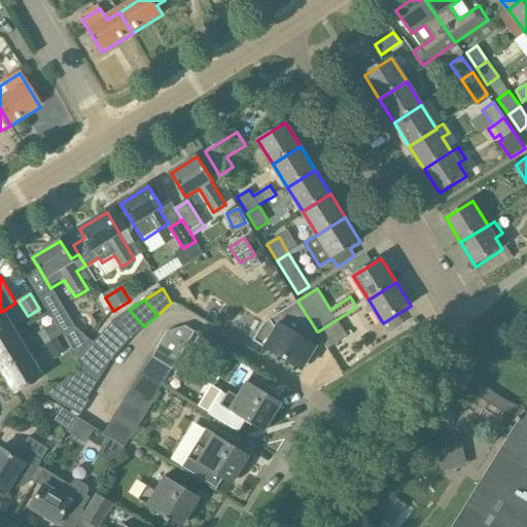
[(317,331),(297,301),(266,321),(254,340),(303,371),(318,346),(311,342),(317,331)]
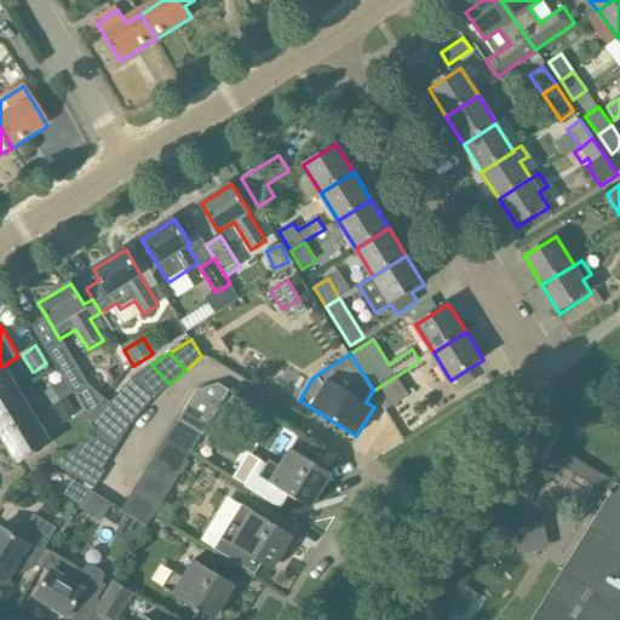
[(133,377),(153,399),(170,384),(151,365),(136,374),(133,377)]
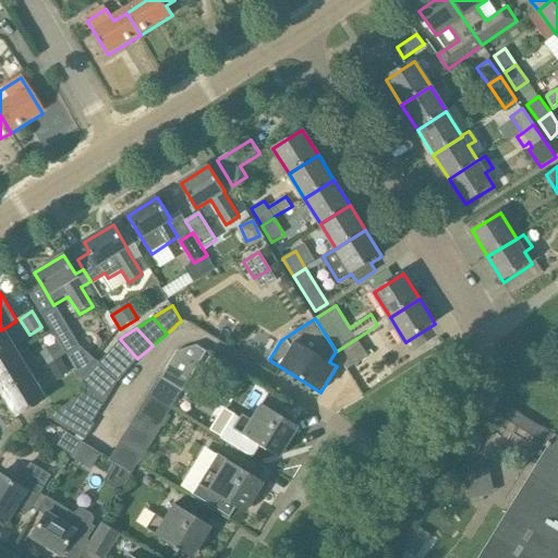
[(0,362),(17,352),(3,329),(0,330),(0,362)]
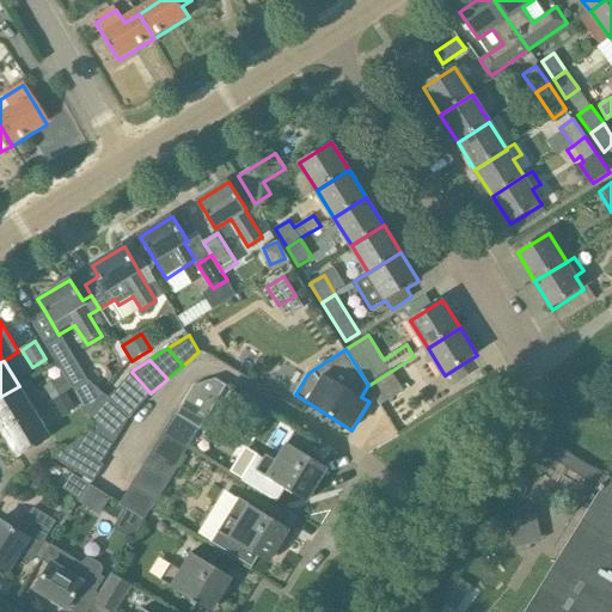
[(392,371),(369,385),(381,405),(404,392),(392,371)]
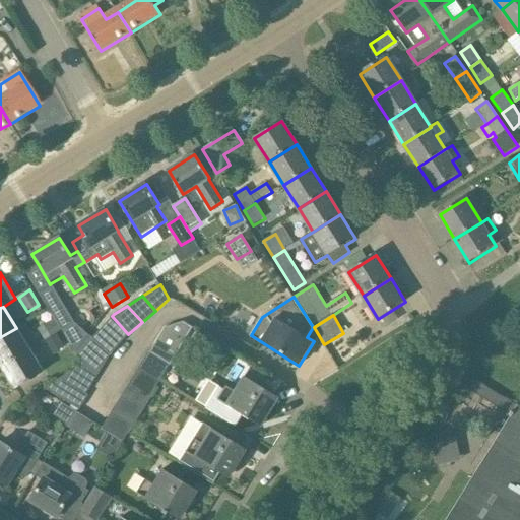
[(128,334),(112,316),(102,328),(120,344),(128,334)]
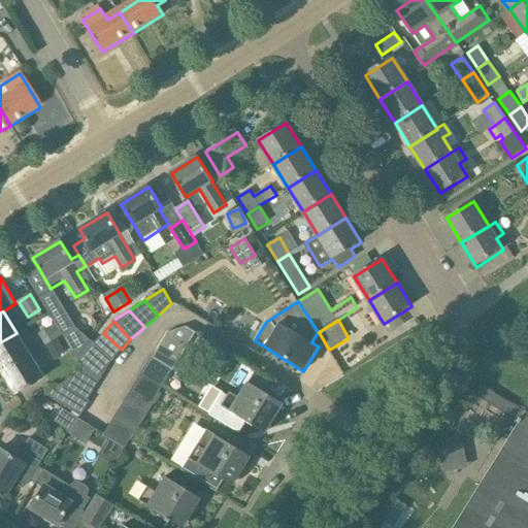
[(59,338),(63,336),(56,324),(38,334),(45,345),(59,338)]
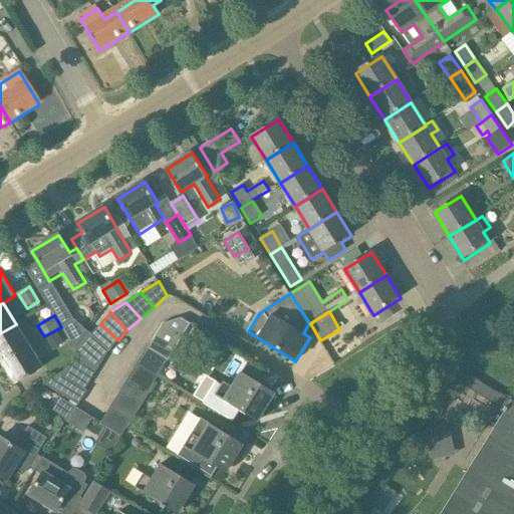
[(0,356),(3,361),(29,345),(16,324),(0,333),(0,356)]
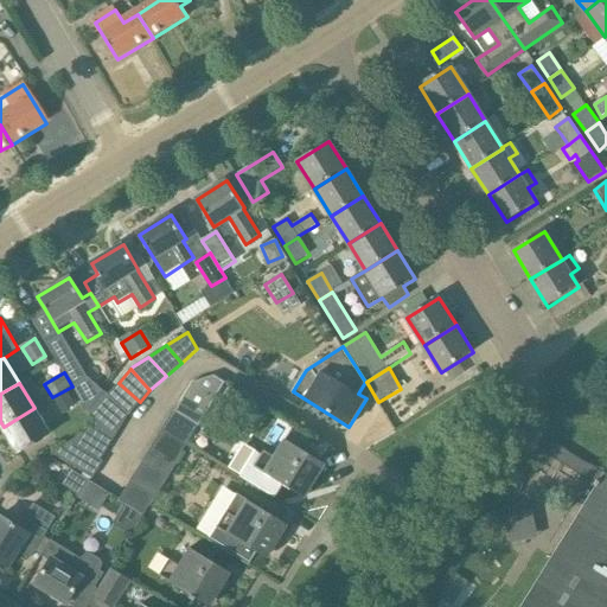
[(140,402),(119,383),(108,395),(129,414),(140,402)]
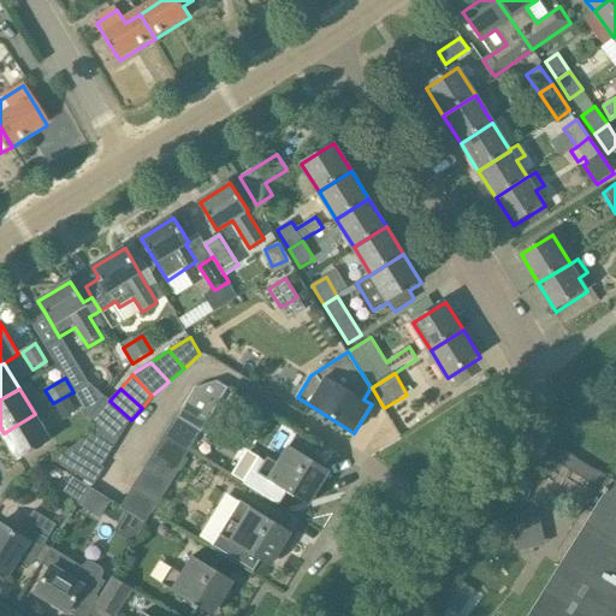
[(77,412),(69,395),(53,403),(63,420),(77,412)]
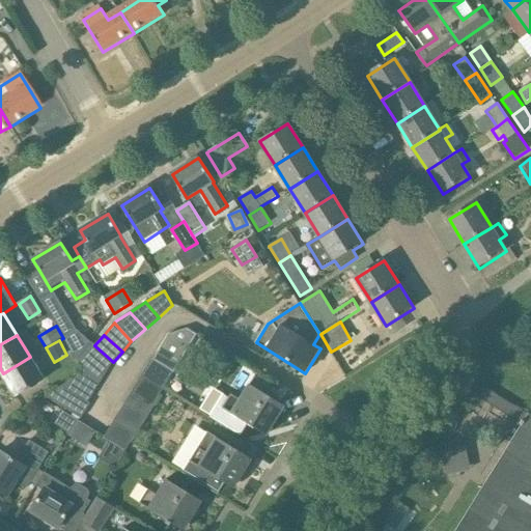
[(141,375),(164,390),(182,360),(159,346),(141,375)]
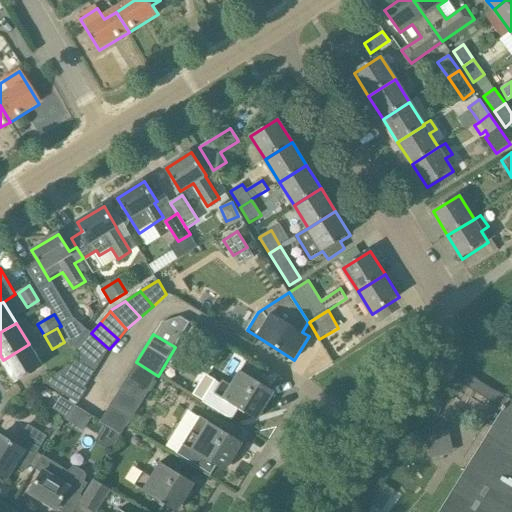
[(42,366),(29,344),(3,360),(16,382),(42,366)]
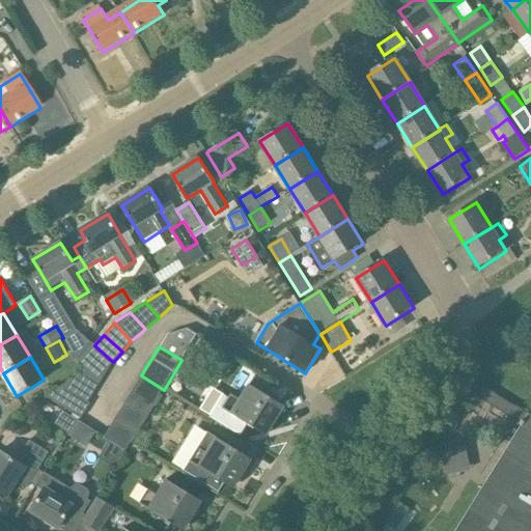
[(155,406),(164,390),(141,375),(132,392),(155,406)]
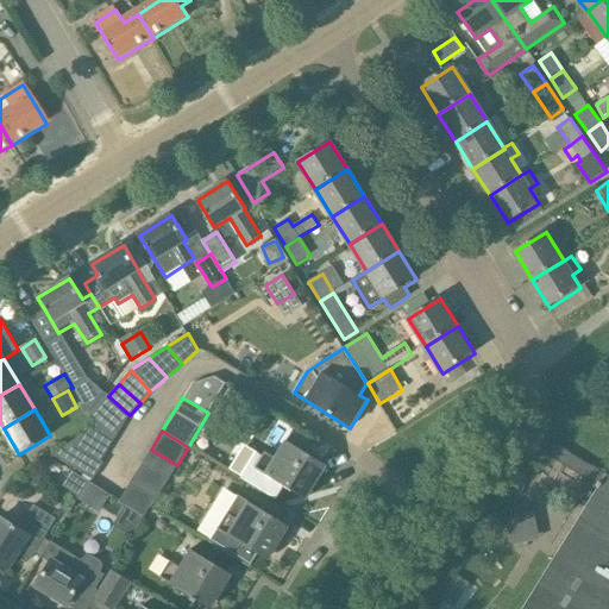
[(326,465),(287,440),(275,458),(264,451),(262,456),(257,453),(240,478),(275,500),(284,485),(302,496),(305,494),(316,475),(319,477),(326,465)]
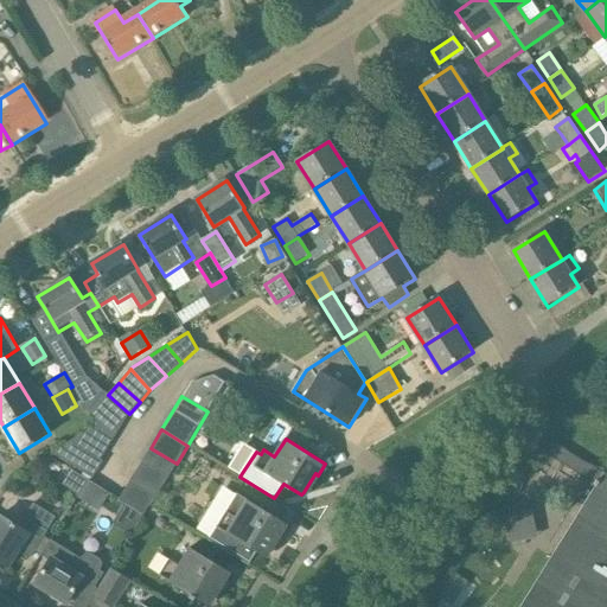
[(102,462),(71,442),(52,454),(93,479),(102,462)]
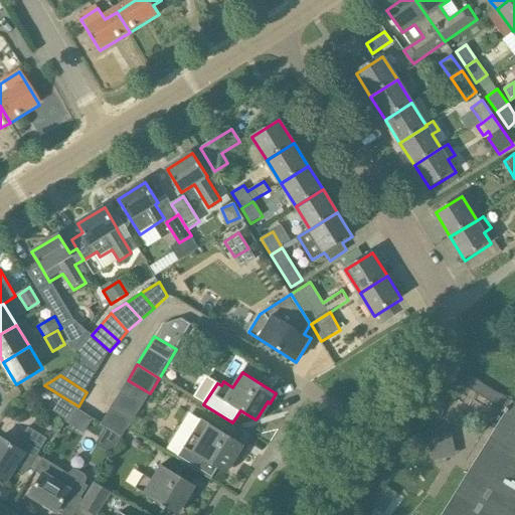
[(510,400),(471,377),(466,386),(503,408),(502,410),(504,411),(439,514),(514,514),(514,402),(510,400)]
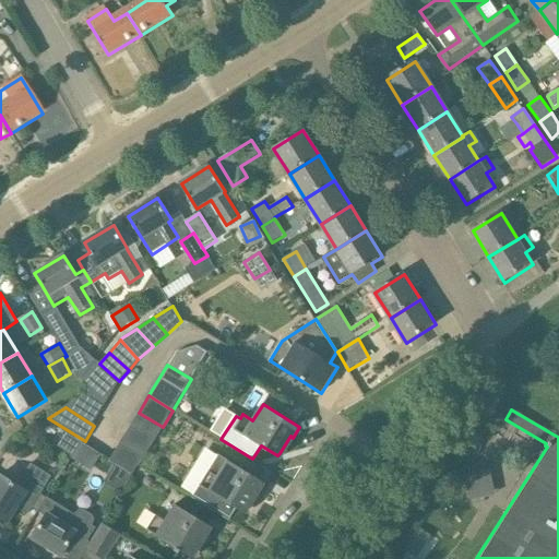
[(155,439),(163,427),(139,413),(131,425),(155,439)]
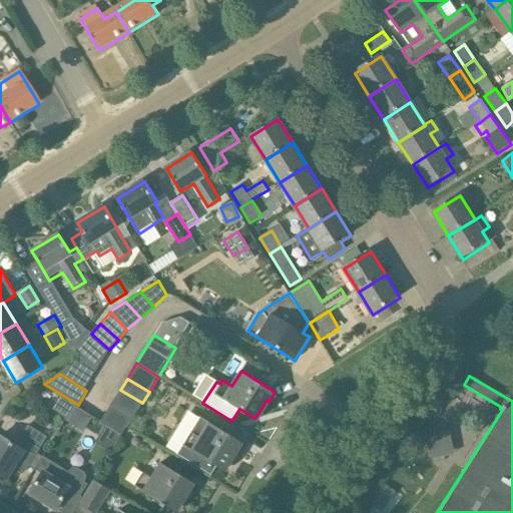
[(142,403),(120,390),(113,402),(134,416),(142,403)]
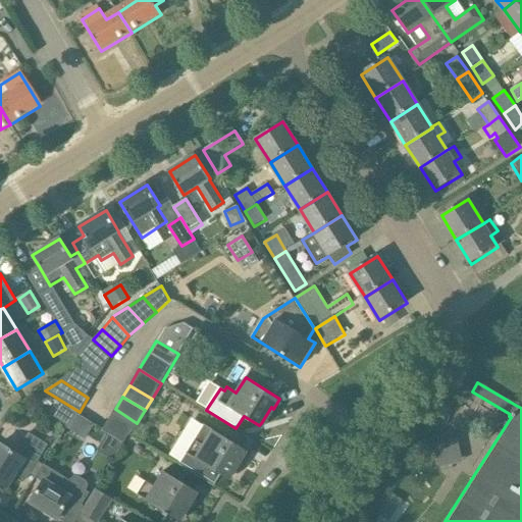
[(73,413),(60,405),(52,418),(65,426),(73,413)]
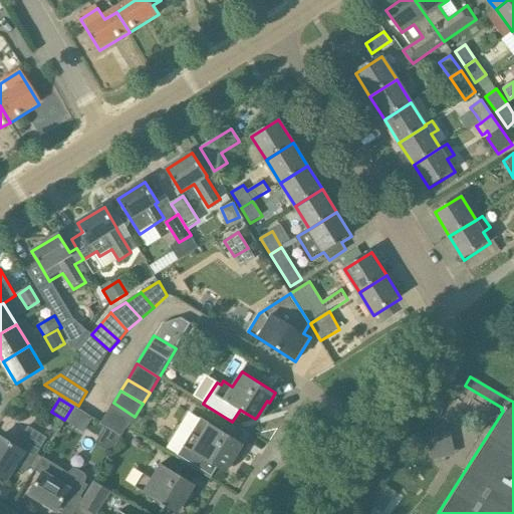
[(129,426),(135,417),(113,403),(107,413),(129,426)]
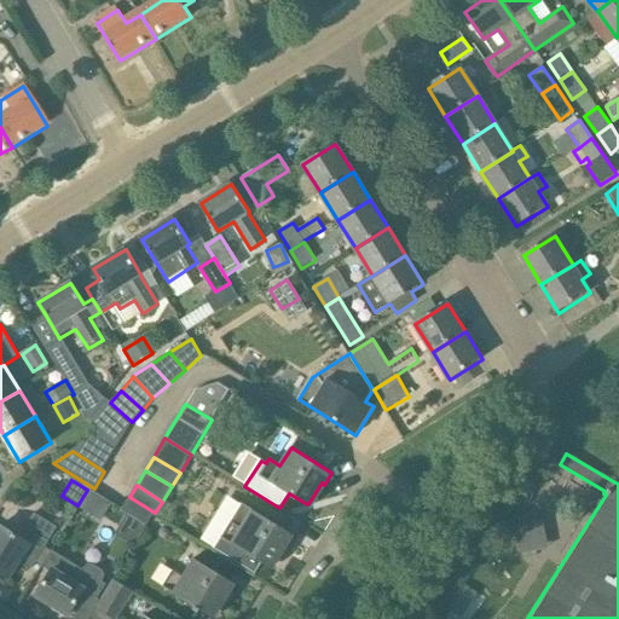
[(128,514),(148,526),(155,513),(129,497),(122,510),(128,514)]
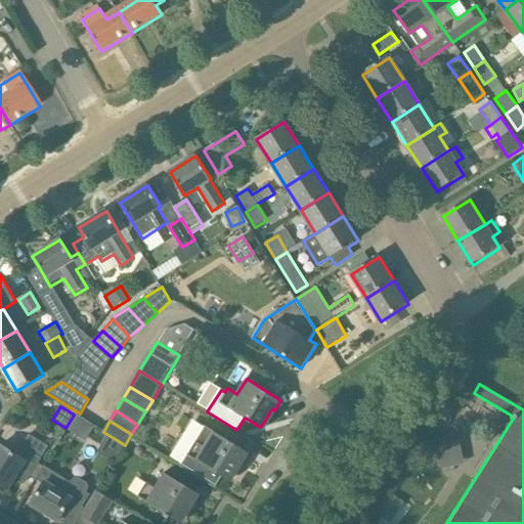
[(248,452),(205,425),(179,467),(215,489),(222,476),(227,479),(229,476),(229,477),(239,461),(242,462),(248,452)]
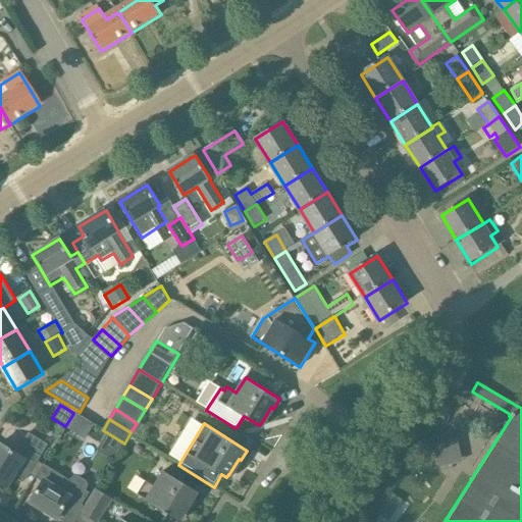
[(30,473),(36,477),(44,464),(43,464),(37,461),(47,445),(28,432),(20,445),(25,449),(21,456),(1,444),(0,444),(0,483),(6,487),(15,473),(25,479),(30,473)]
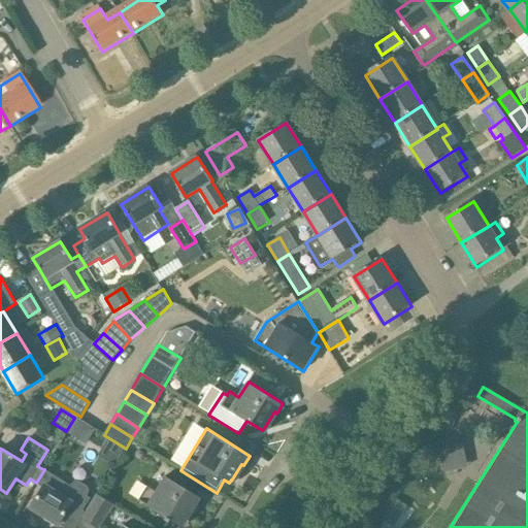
[(441,471),(465,466),(460,442),(436,448),(441,471)]
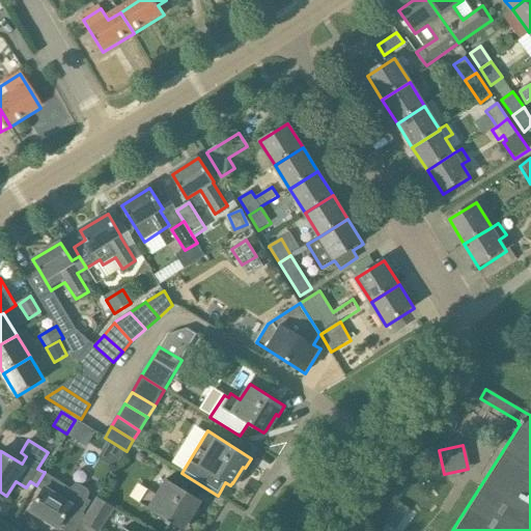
[(71,488),(45,472),(36,485),(43,490),(30,510),(58,527),(61,522),(76,530),(81,521),(85,514),(83,512),(90,500),(88,499),(89,494),(87,488),(81,484),(76,484),(71,488)]
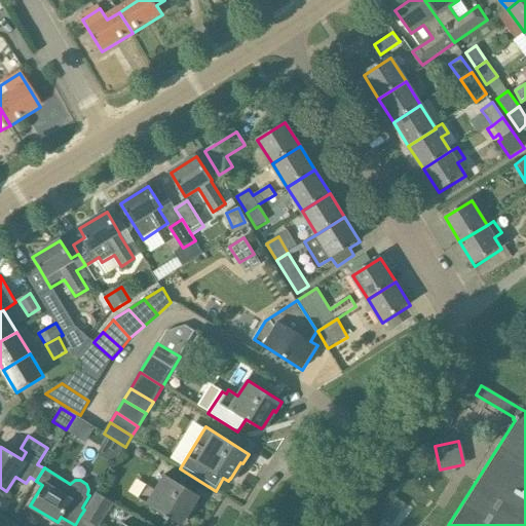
[(199,495),(164,474),(155,490),(146,484),(138,497),(146,502),(179,523),(181,520),(191,504),(193,505),(199,495)]
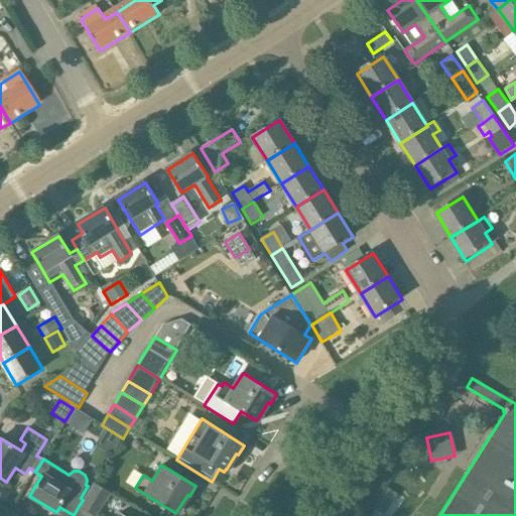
[(83,500),(79,506),(95,515),(96,515),(111,493),(94,483),(83,500)]
